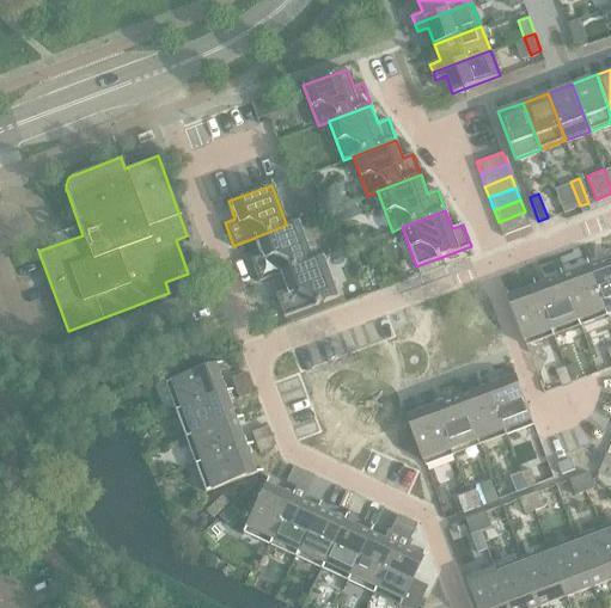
[(530,225),(525,212),(499,222),(502,234),(530,225)]
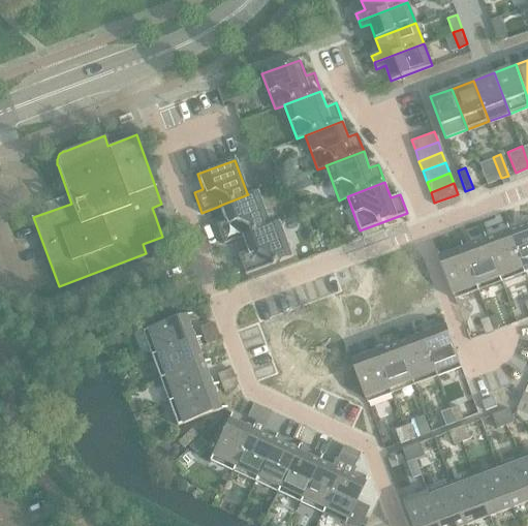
[(223,243),(242,237),(242,236),(270,225),(270,224),(256,190),(247,193),(248,194),(219,206),(220,206),(225,220),(216,223),(223,243)]
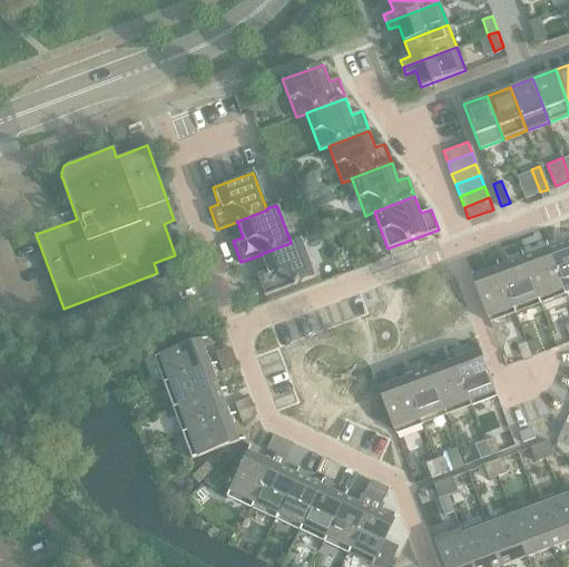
[(300,238),(291,242),(291,243),(261,254),(261,255),(266,271),(256,274),(264,295),(314,276),(300,238)]
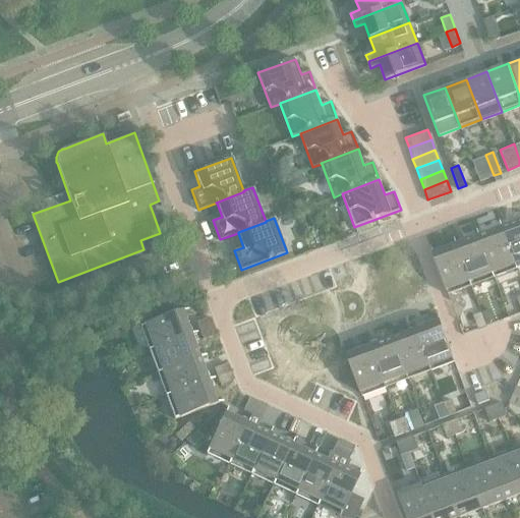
[(519,220),(501,227),(517,269),(519,267),(519,220)]
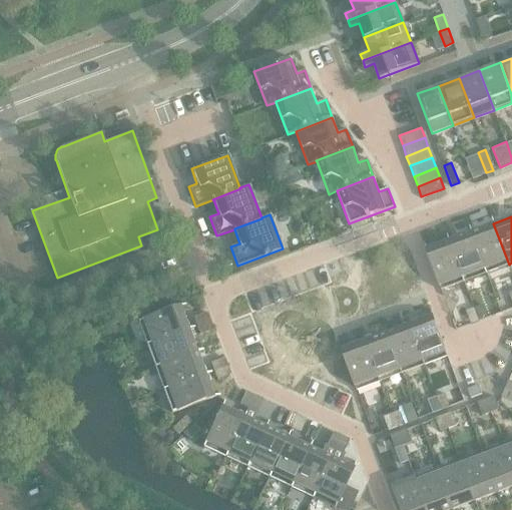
[(487,273),(509,265),(493,223),(471,231),(487,273)]
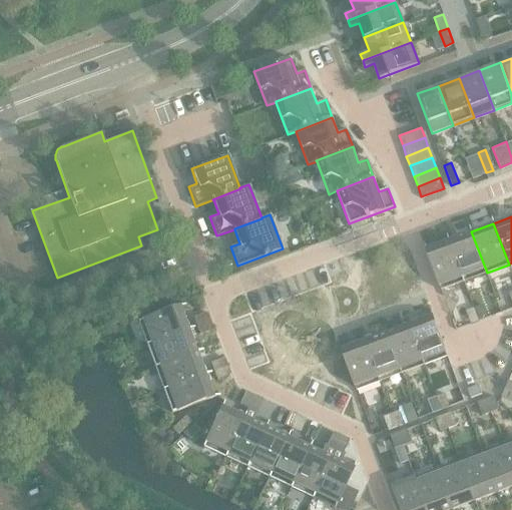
[(471,231),(448,240),(464,282),(487,273),(471,231)]
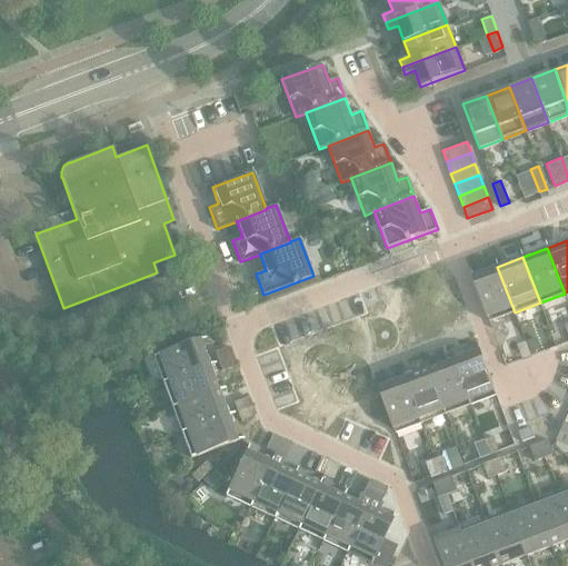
[(515,313),(497,267),(472,276),(489,321),(515,313)]
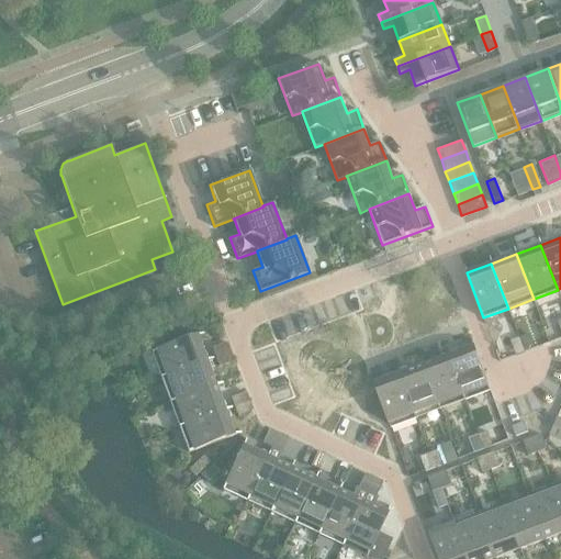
[(527,333),(518,336),(524,350),(533,347),(527,333)]
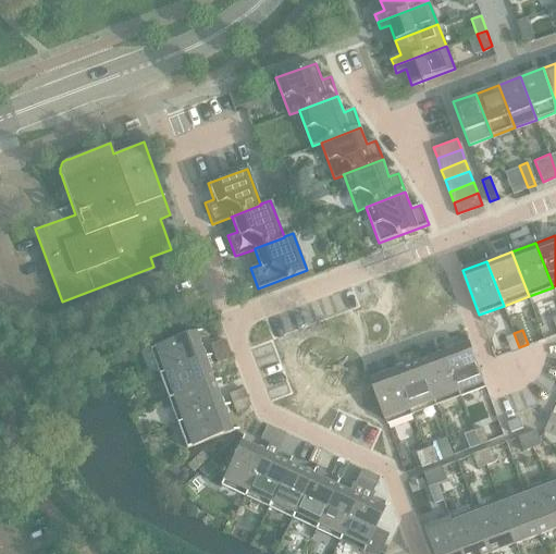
[(149,347),(158,372),(204,356),(194,331),(149,347)]
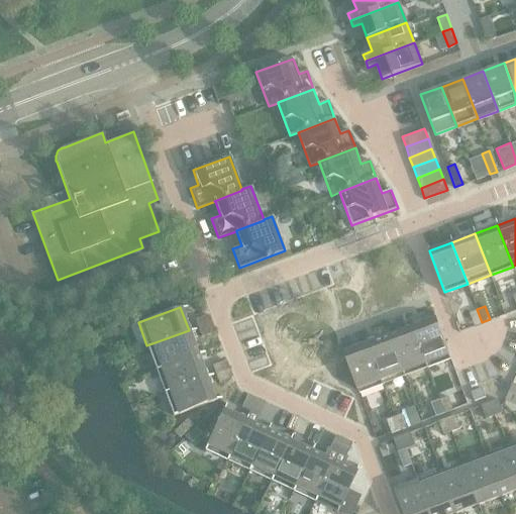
[(482,322),(477,309),(469,312),(474,325),(482,322)]
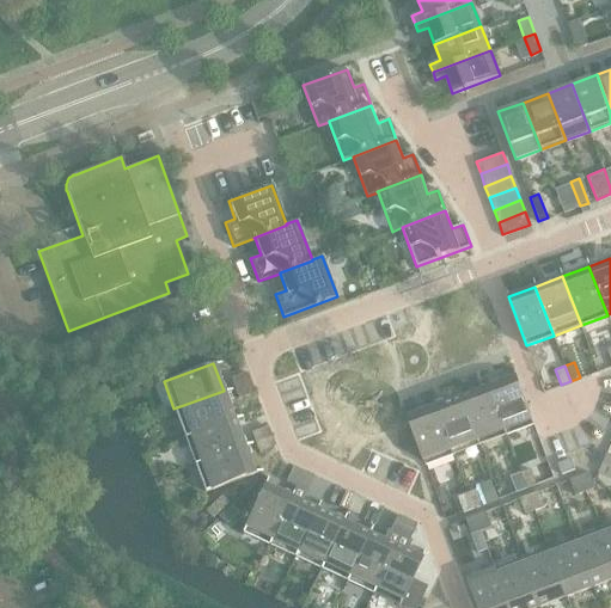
[(231,376),(234,386),(250,381),(246,370),(231,376)]
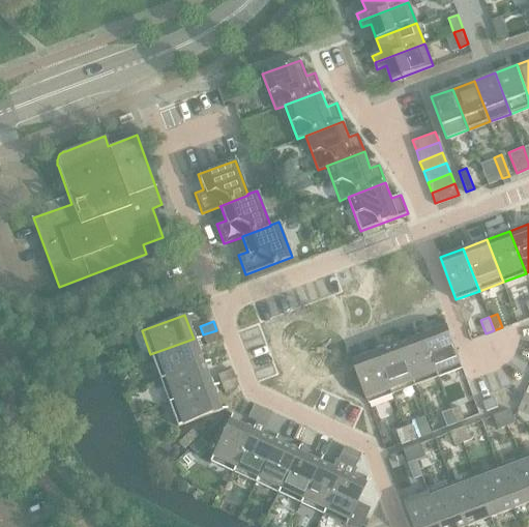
[(422,333),(438,376),(462,368),(447,325),(422,333)]
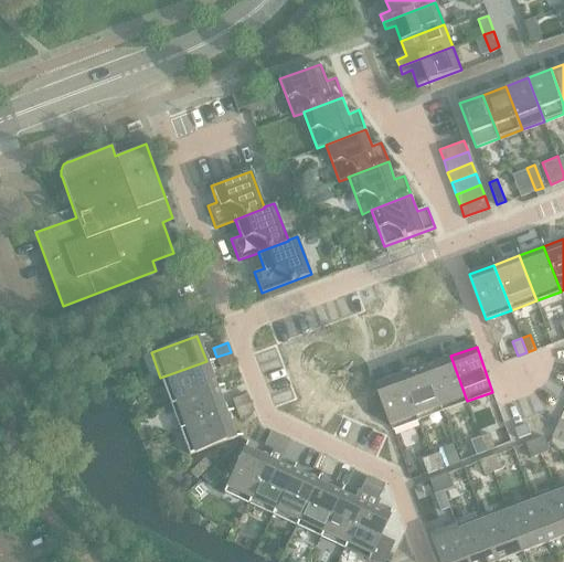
[(231,352),(216,357),(220,367),(234,361),(231,352)]
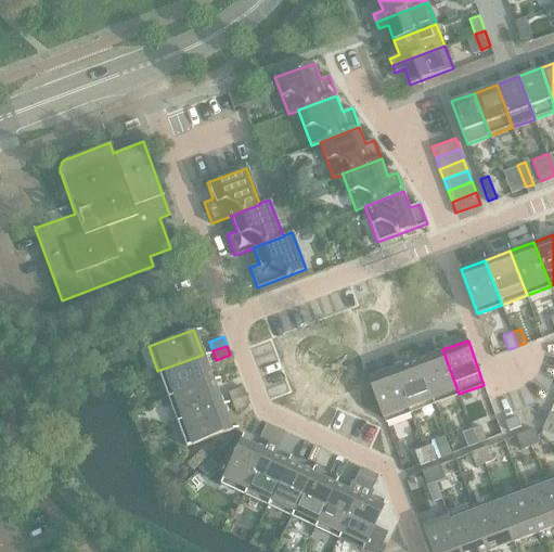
[(442,349),(417,359),(435,402),(459,394),(442,349)]
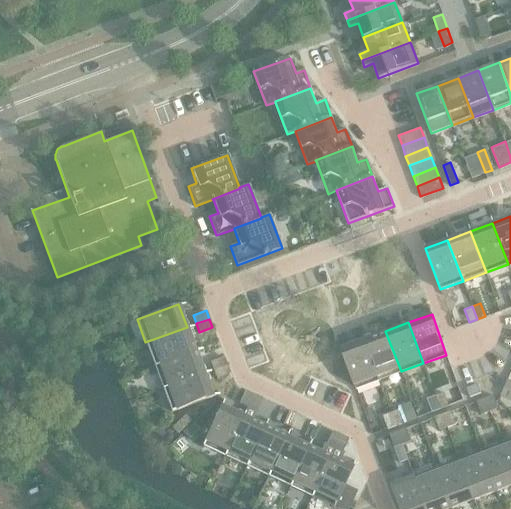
[(195,349),(187,327),(145,342),(154,365),(195,349)]
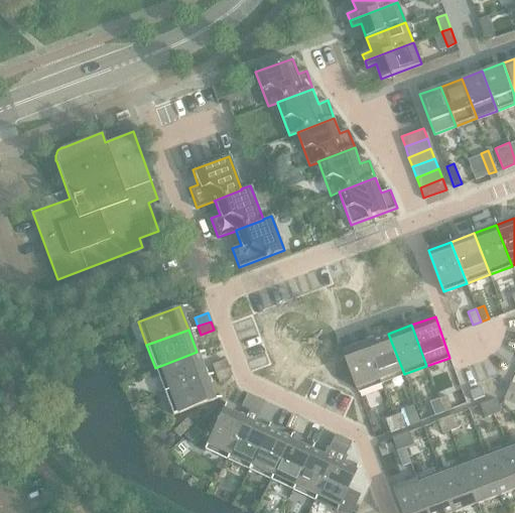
[(388,334),(366,342),(381,383),(404,374),(388,334)]
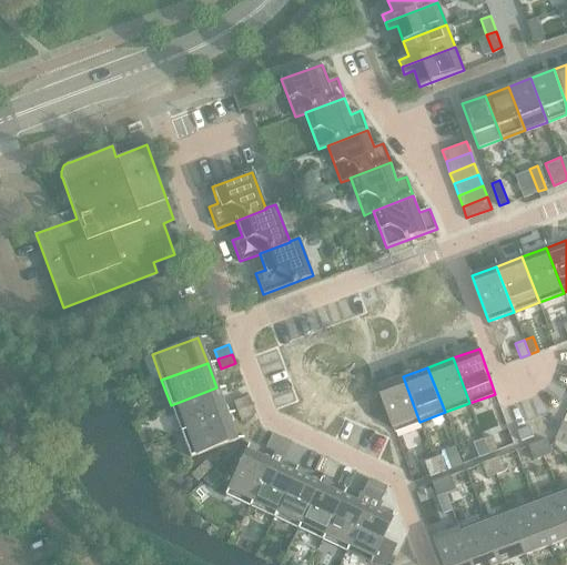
[(419,422),(403,376),(377,385),(394,431),(419,422)]
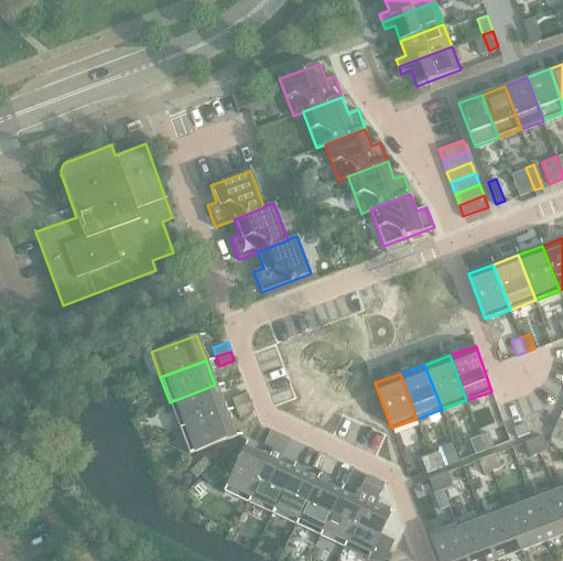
[(170,402),(179,427),(225,410),(215,385),(170,402)]
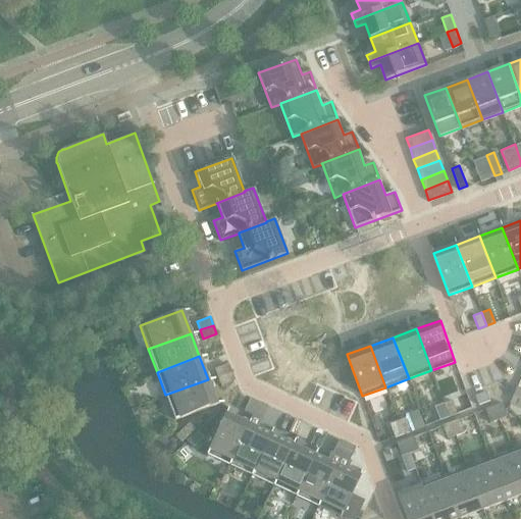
[(217,376),(230,371),(227,362),(214,367),(217,376)]
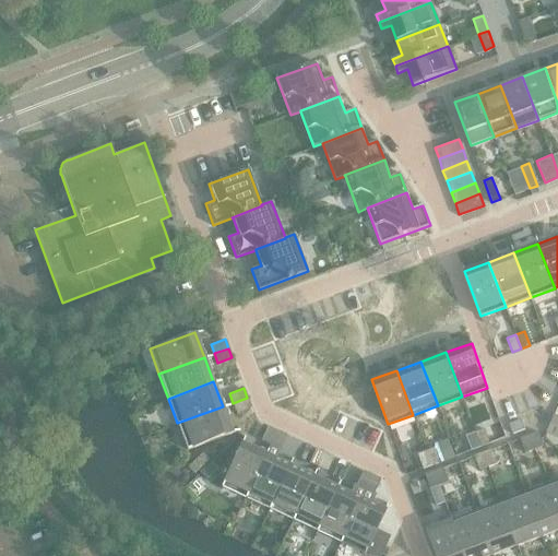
[(250,407),(247,398),(233,403),(236,412),(250,407)]
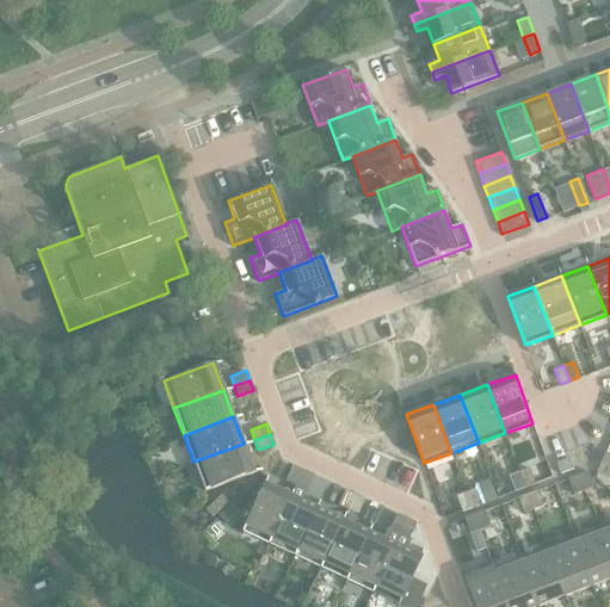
[(254,471),(244,444),(193,462),(204,490),(254,471)]
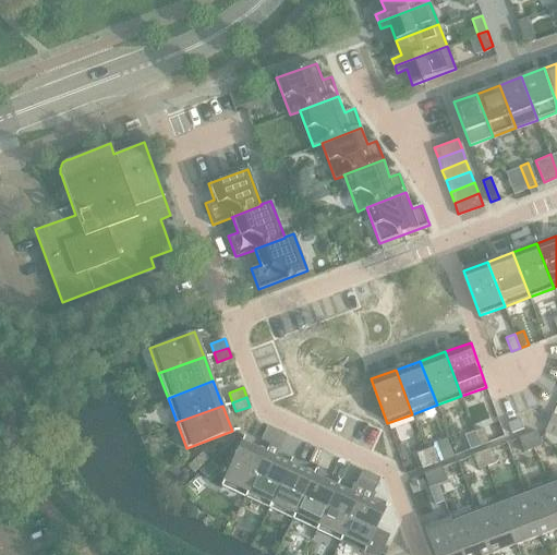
[(520,418),(517,419),(508,422),(511,432),(523,427),(520,418)]
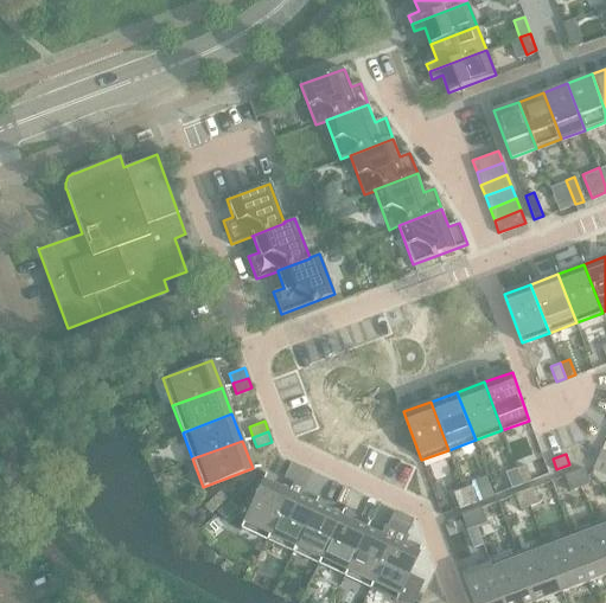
[(605,473),(605,460),(599,457),(593,467),(605,473)]
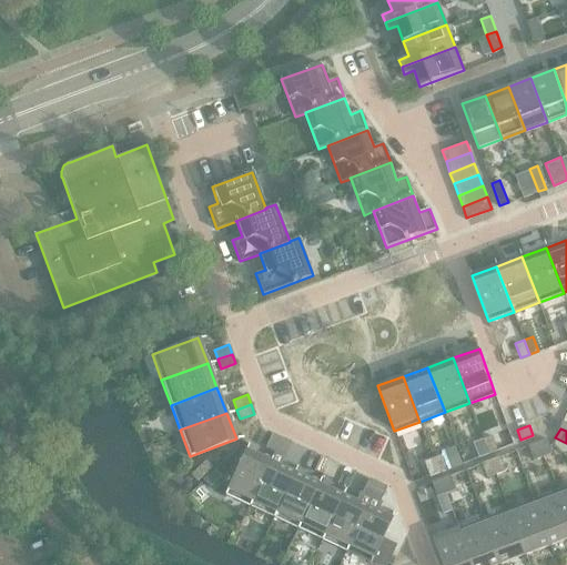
[(272,432),(265,446),(273,451),(281,435),(272,432)]
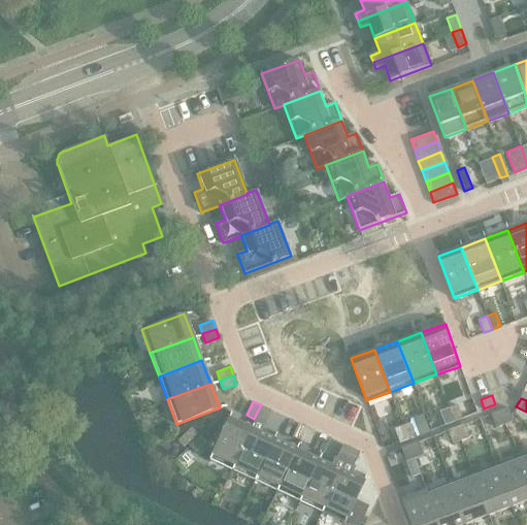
[(457,403),(449,406),(454,420),(462,417),(457,403)]
